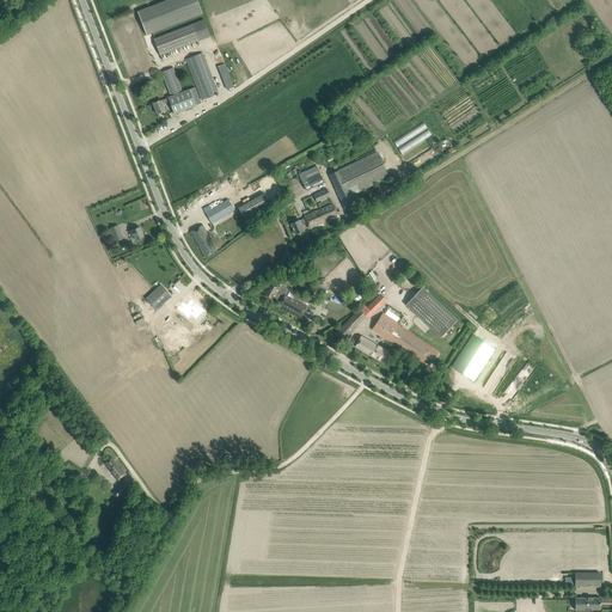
[(202,14),(196,0),(167,0),(138,12),(147,36),(202,14)]
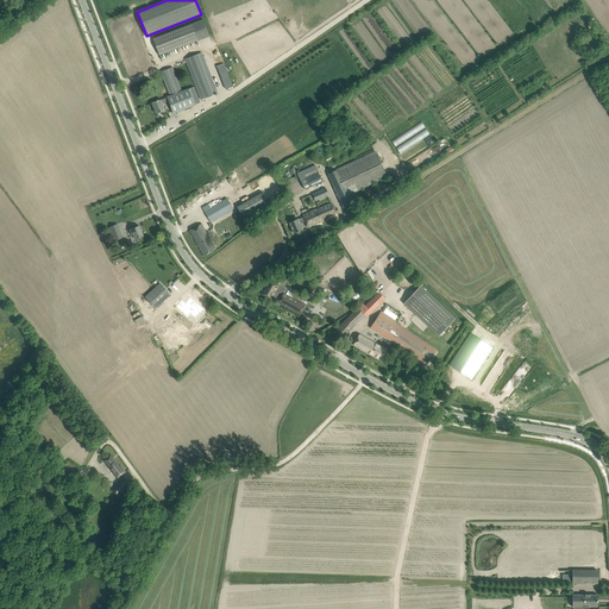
[(152,38),(159,56),(209,36),(203,19),(152,38)]
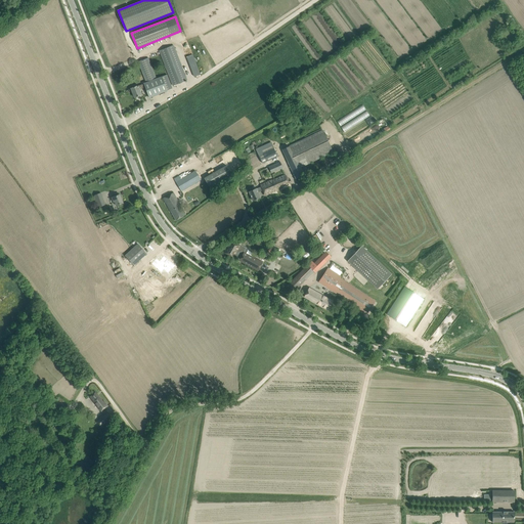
[(174,45),(159,51),(172,87),(187,81),(174,45)]
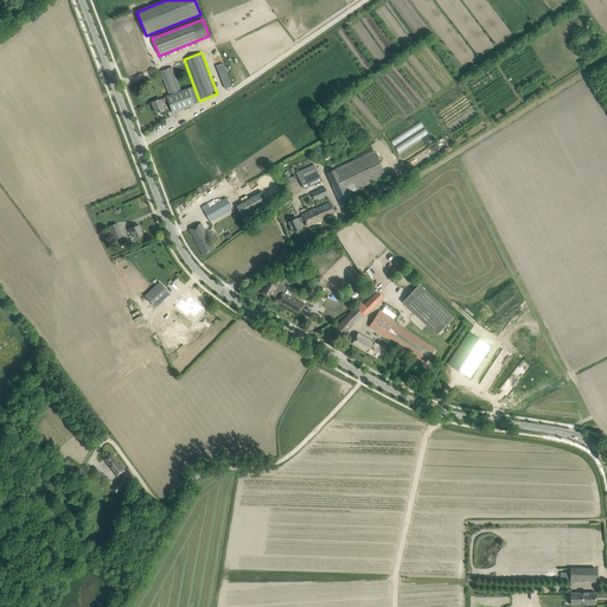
[(231,85),(223,63),(216,65),(224,89),(231,85)]
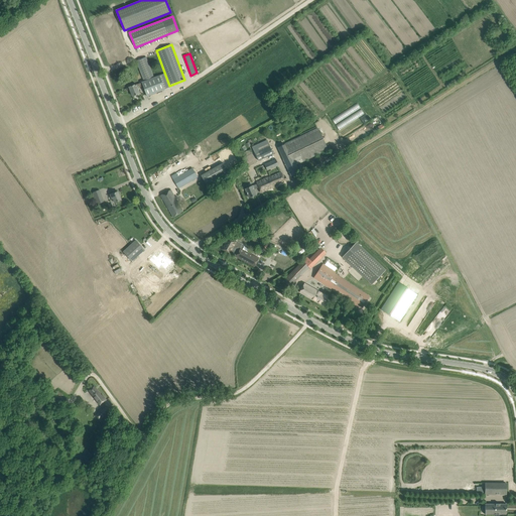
[(154,78),(146,57),(136,61),(144,82),(142,83),(136,85),(129,87),(130,91),(132,96),(135,95),(139,94),(137,88),(143,86),(147,97),(169,88),(164,74),(154,78)]
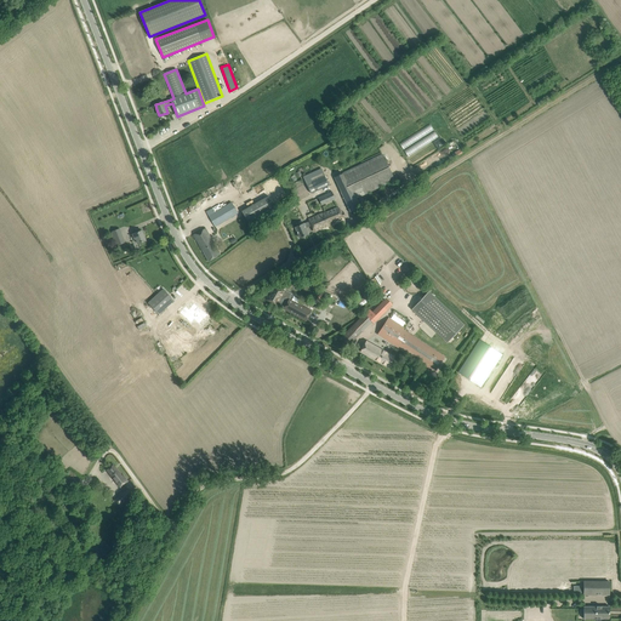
[(431,124),(399,143),(408,157),(439,137),(431,124)]
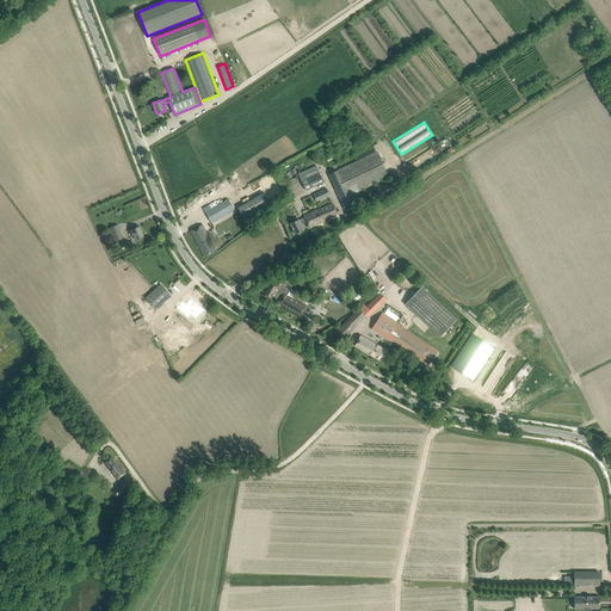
[(376,152),(328,174),(345,209),(356,204),(351,196),(389,178),(376,152)]
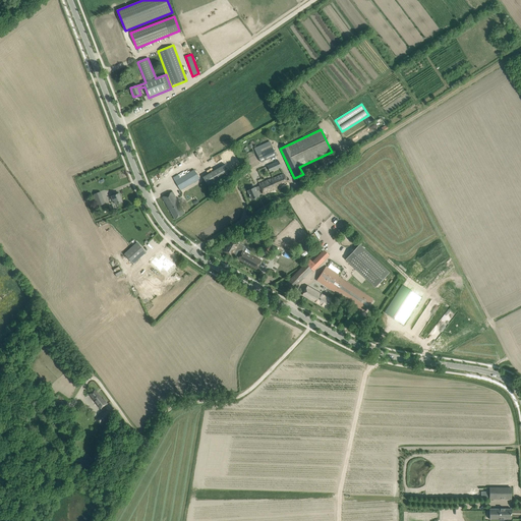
[(270,141),(254,149),(261,162),(277,155),(270,141)]
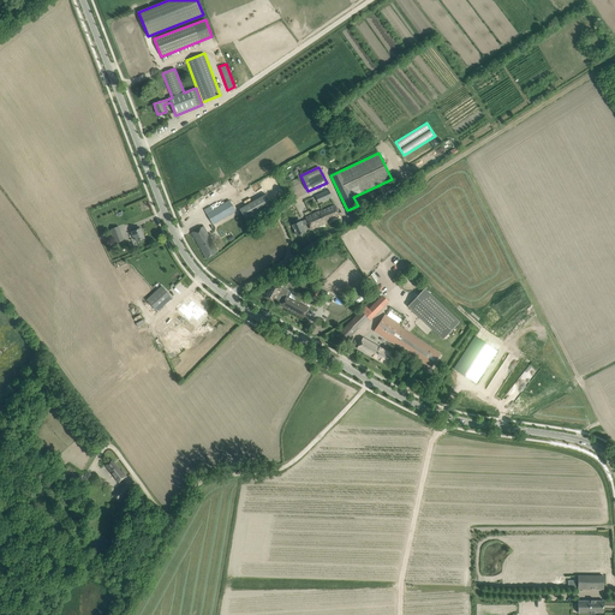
[(329,190),(316,196),(318,203),(333,197),(329,190)]
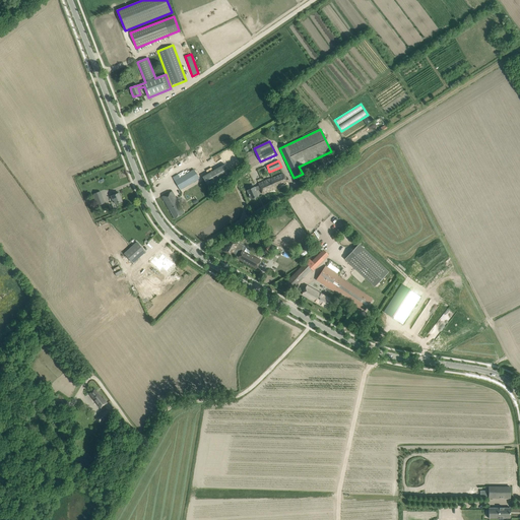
[(224,165),(202,177),(207,186),(230,173),(224,165)]
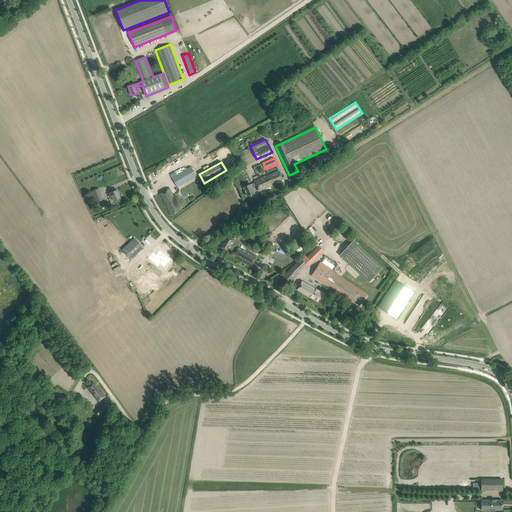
[(196,176),(191,167),(177,175),(175,172),(170,175),(177,187),(196,176)]
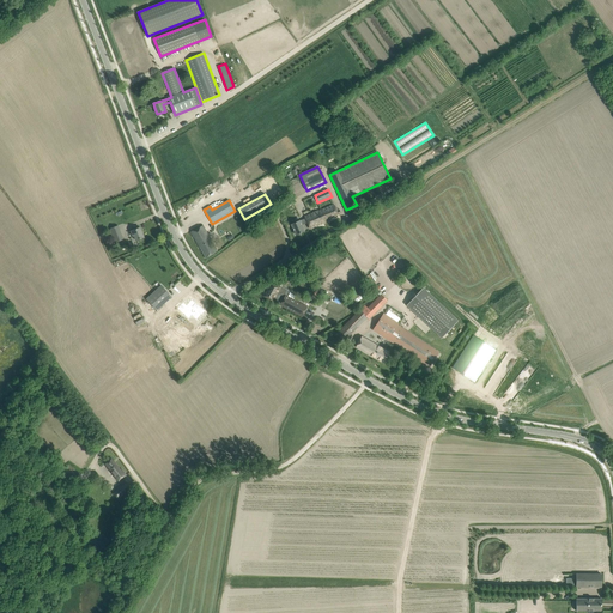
[(307,218),(291,224),(296,235),(305,231),(302,225),(308,222),(310,229),(325,223),(325,224),(340,217),(335,205),(320,212),(319,211),(305,217),(307,218)]
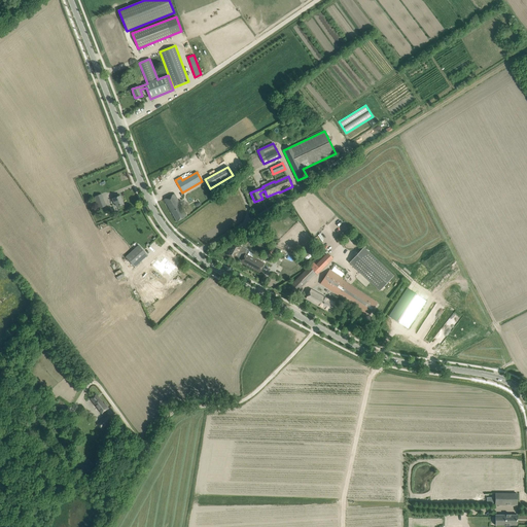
[(102,194),(95,197),(100,209),(107,206),(102,194)]
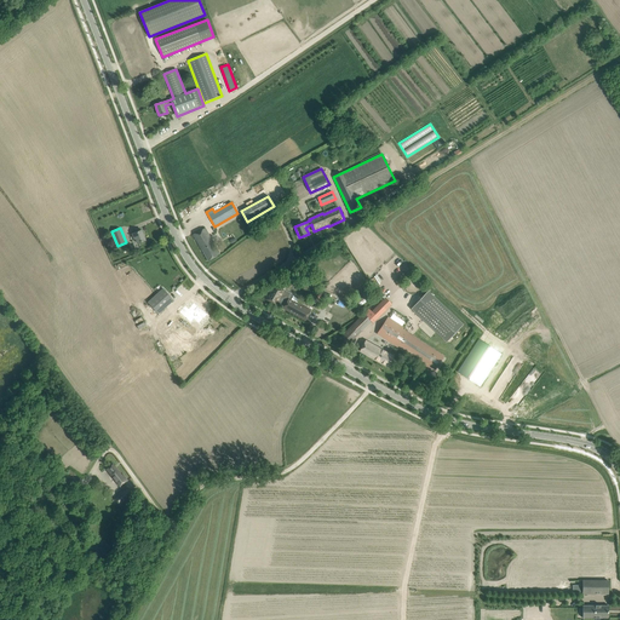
[(205,228),(193,235),(201,250),(202,250),(208,260),(220,254),(205,228)]
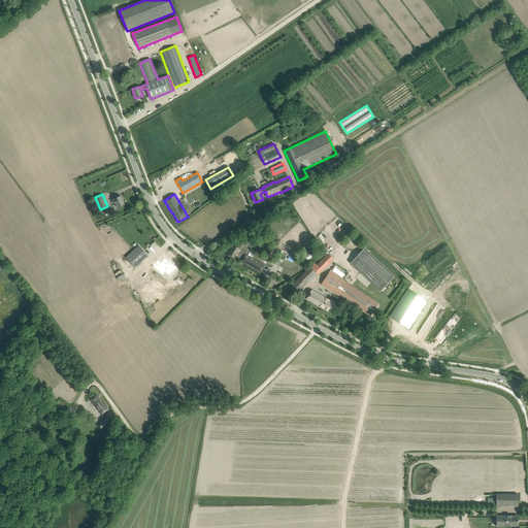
[(190,194),(185,196),(193,209),(198,207),(190,194)]
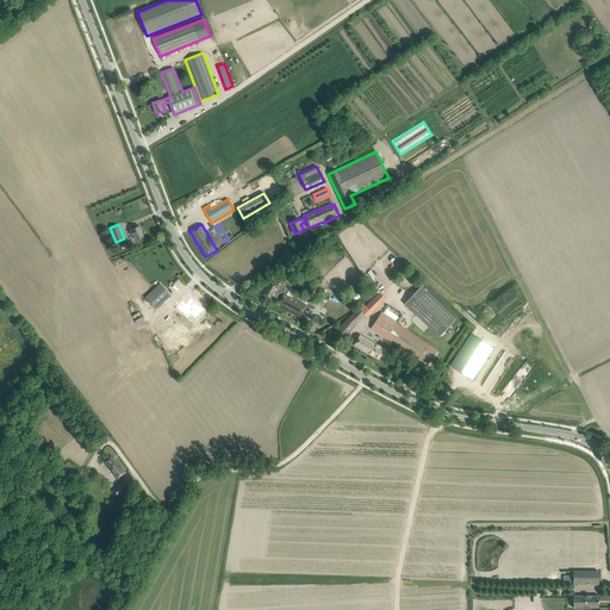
[(135,240),(143,236),(139,226),(130,230),(132,236),(134,236),(135,240)]
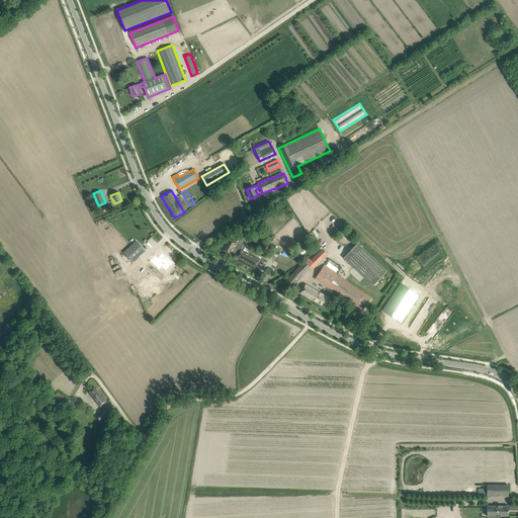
[(228,238),(222,250),(231,255),(232,252),(238,255),(237,258),(255,268),(260,259),(242,250),(245,246),(238,242),(238,241),(237,241),(236,241),(235,242),(228,238)]
